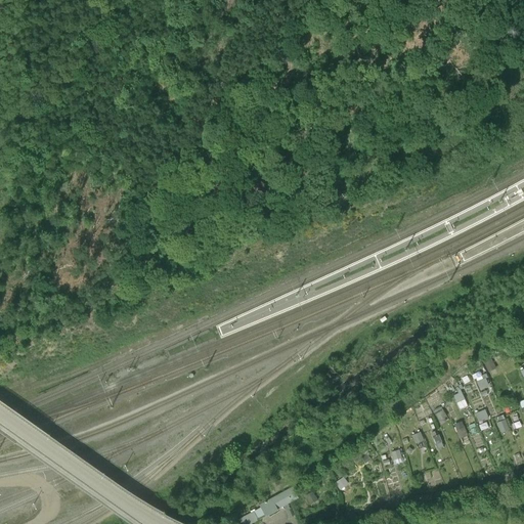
[(491,355),(483,359),(488,370),(496,367),(491,355)]
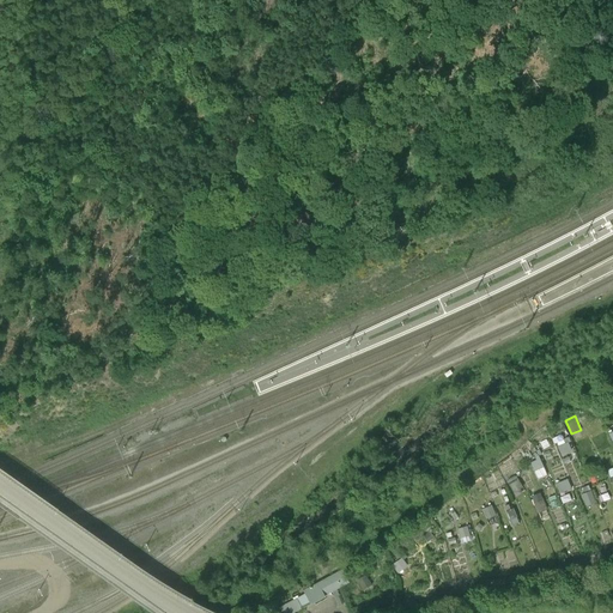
[(560,454),(572,451),(570,442),(558,444),(560,454)]
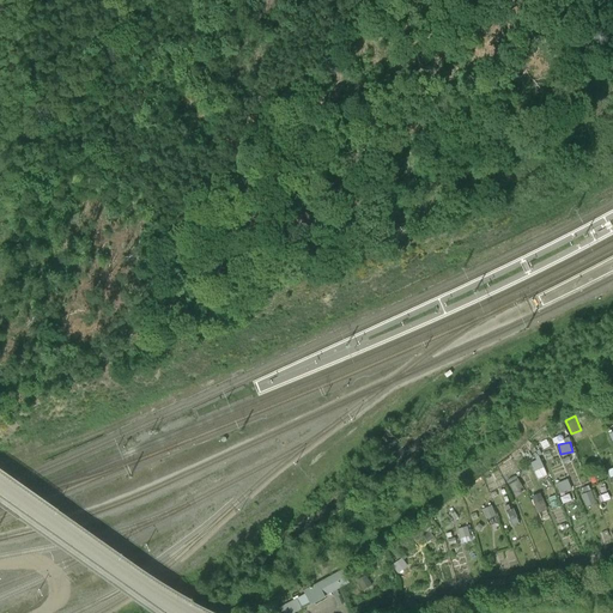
[(529,461),(534,471),(545,466),(540,456),(529,461)]
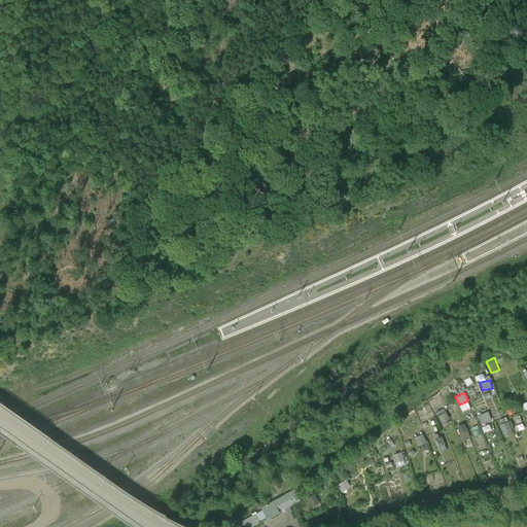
[(441,424),(451,420),(446,409),(436,413),(441,424)]
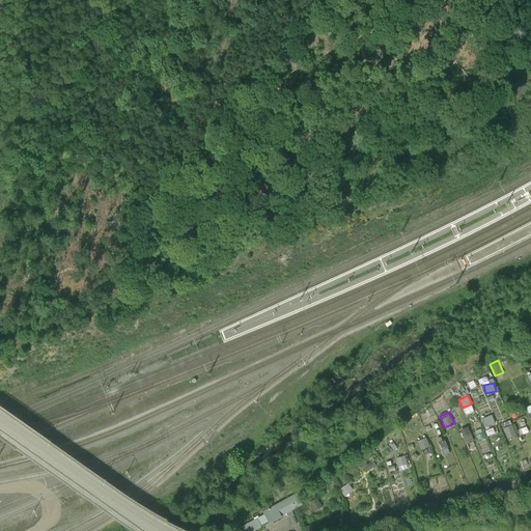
[(484,426),(495,423),(493,414),(482,417),(484,426)]
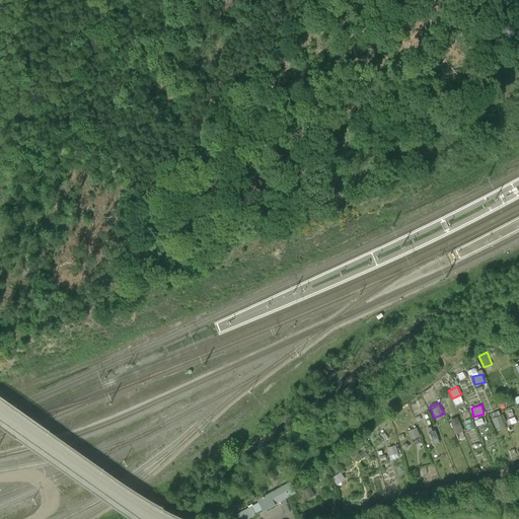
[(497,428),(505,425),(501,415),(493,418),(497,428)]
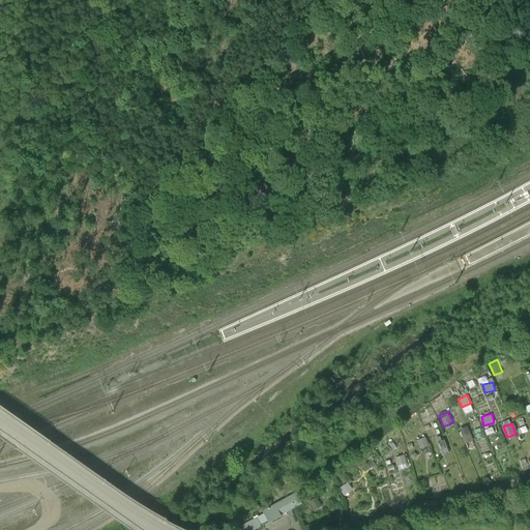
[(465,444),(473,440),(467,425),(459,429),(465,444)]
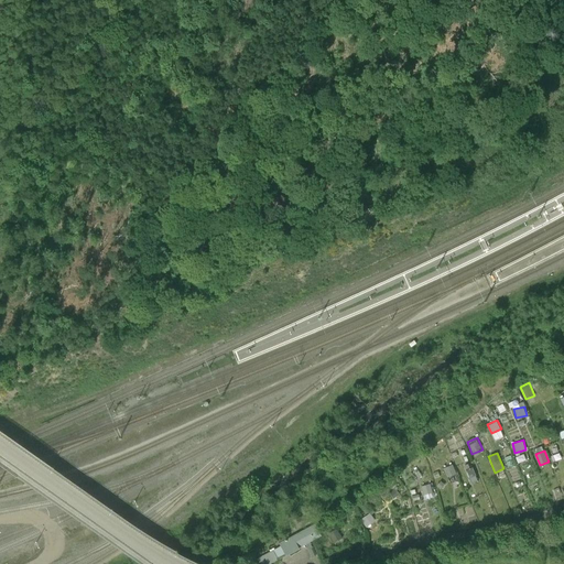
[(443,468),(447,477),(456,474),(452,464),(443,468)]
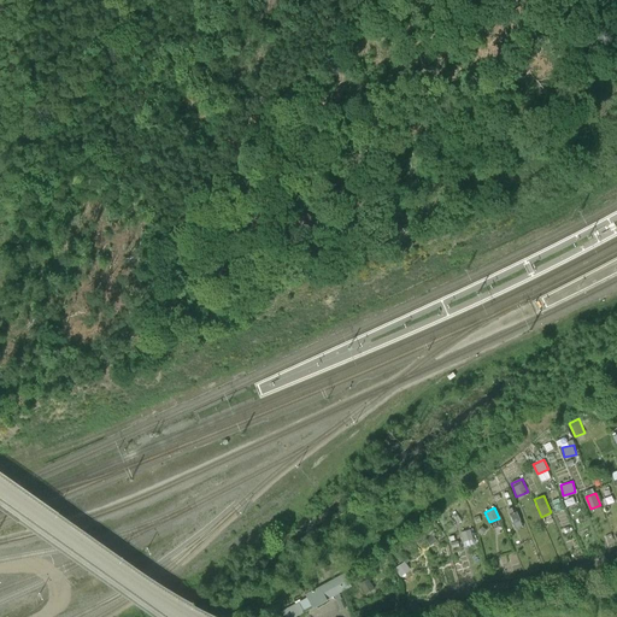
[(515,527),(523,523),(517,511),(510,515),(515,527)]
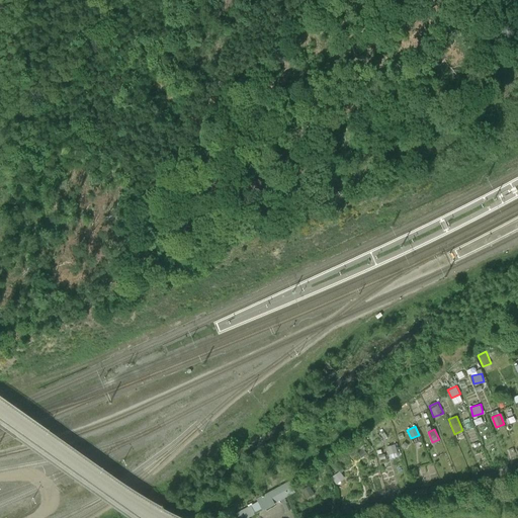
[(395,444),(386,446),(389,454),(398,451),(395,444)]
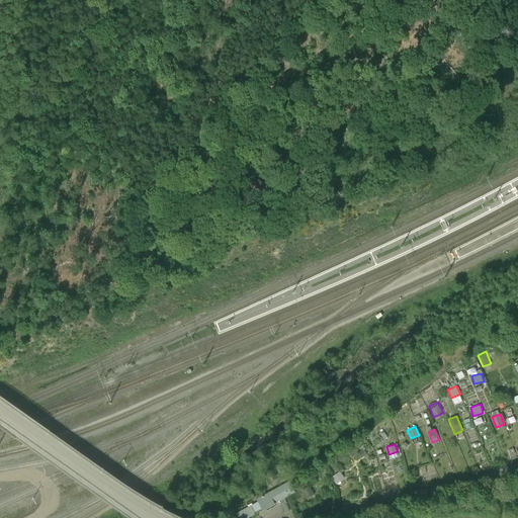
[(238,517),(245,517),(296,494),(290,481),(255,498),(257,502),(236,512),(238,517)]
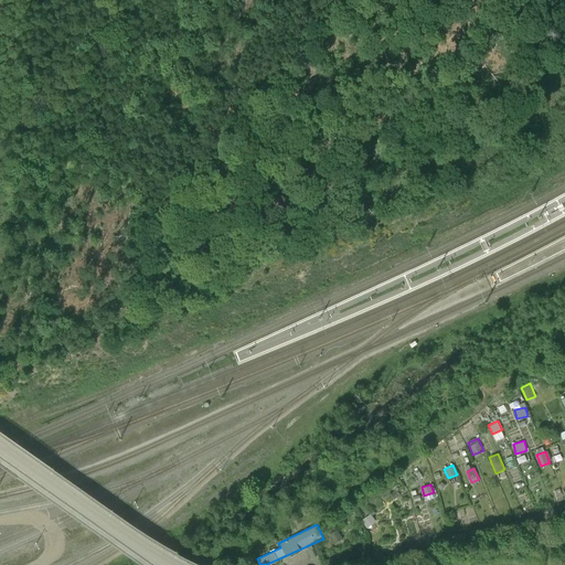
All buildings are outlined.
